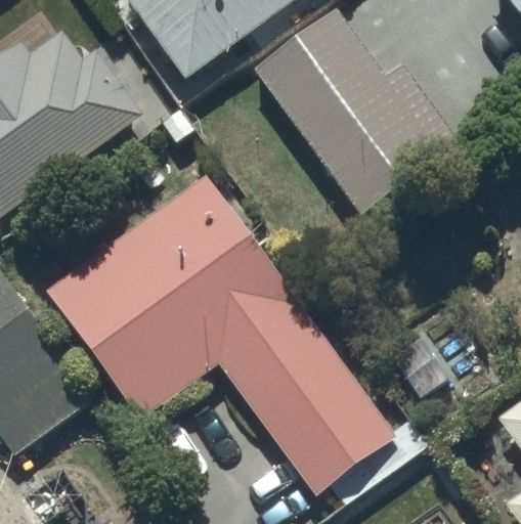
[(129,0),(185,78),(295,0),(129,0)]
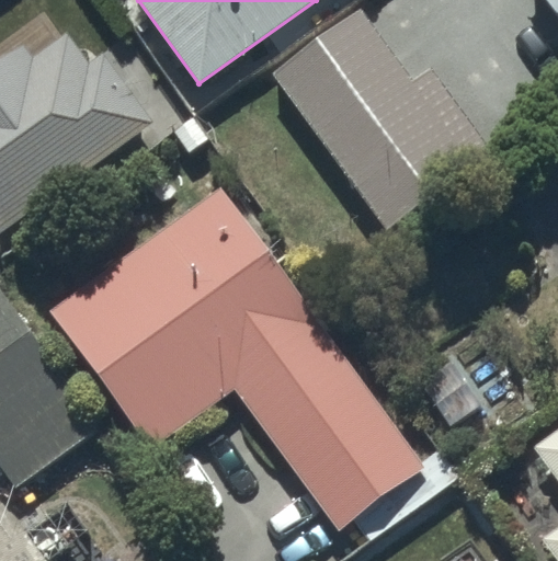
[(557,0),(546,0),(557,16),(557,0)]
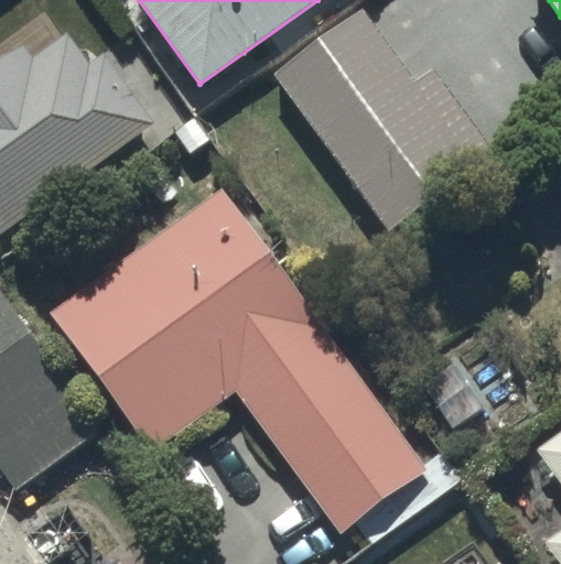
[(360,11),(274,73),(389,231),(491,158),(428,72),(412,83),(360,11)]
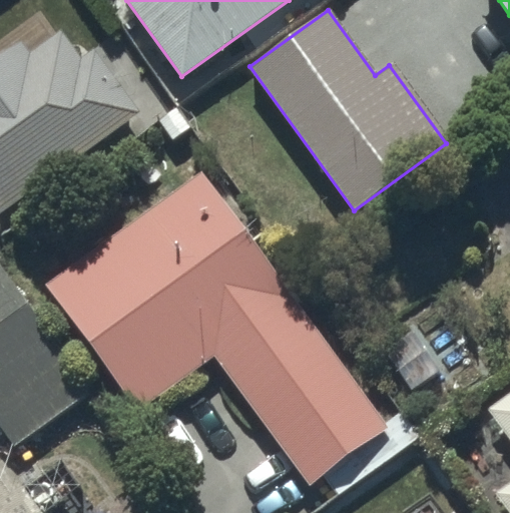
[(0,224),(0,210),(138,112),(93,50),(82,58),(63,32),(56,38),(39,15),(0,42),(0,44),(3,49),(0,51),(0,224)]
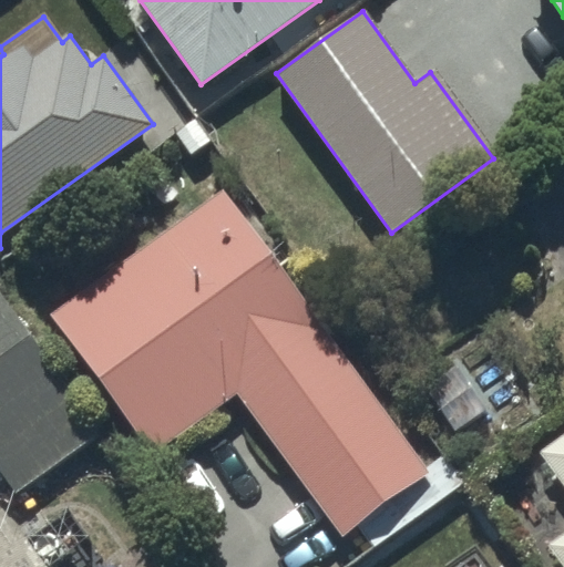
[(223,188),(48,313),(154,453),(237,393),(342,539),(359,527),(376,549),(463,486),(442,456),(423,470),(223,188)]
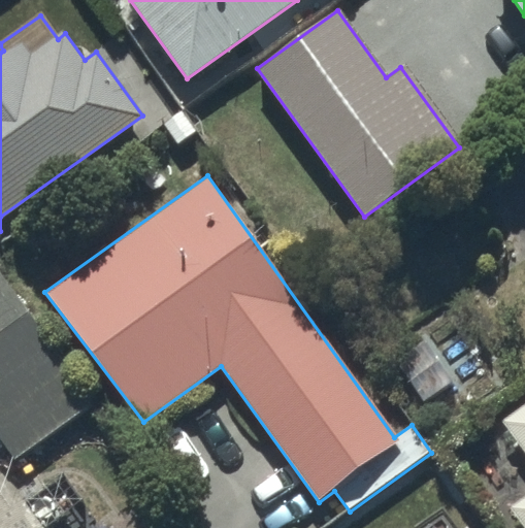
[(0,440),(12,459),(89,405),(0,278),(0,440)]
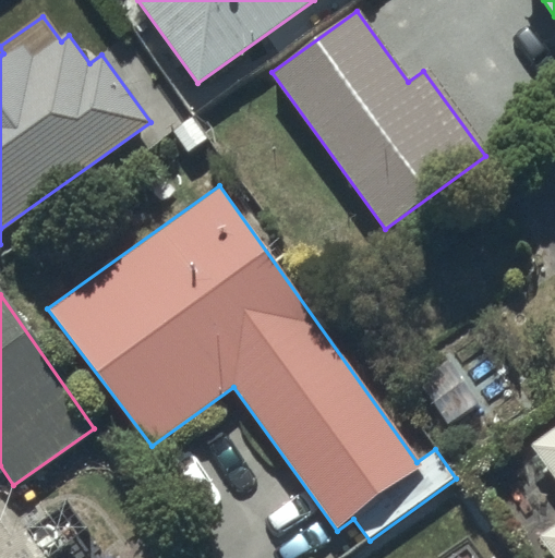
[(554,557),(554,427),(530,446),(554,481),(554,520),(535,534),(553,557),(554,557)]
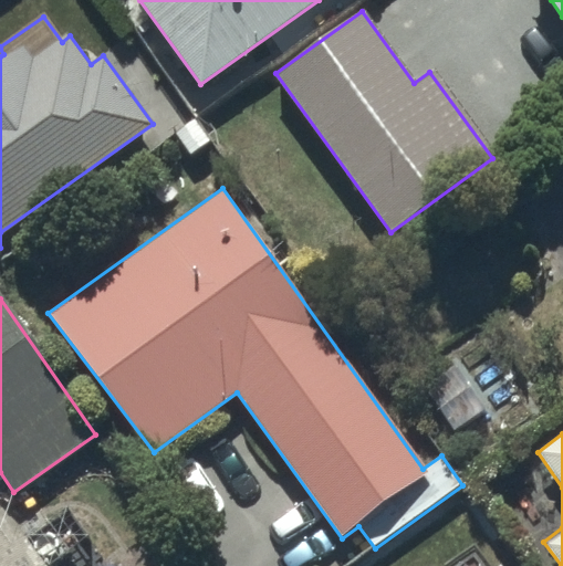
[(0,565),(48,565),(95,532),(56,479),(0,520),(0,565)]
